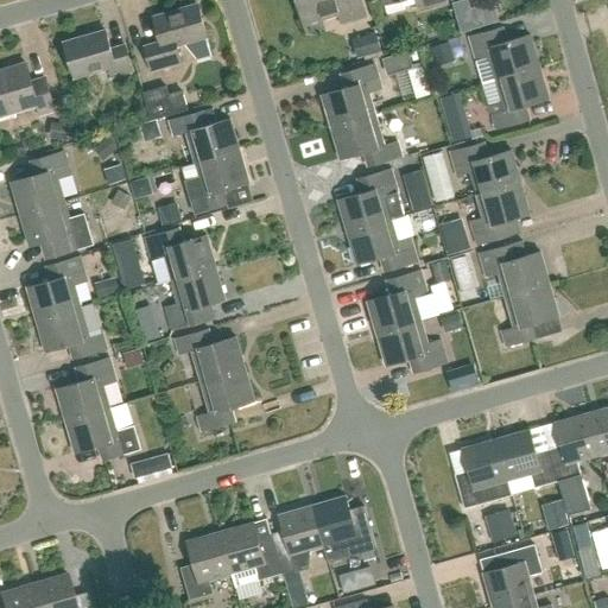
[(296,0),(303,24),(336,14),(340,24),(365,17),(360,0),(296,0)]
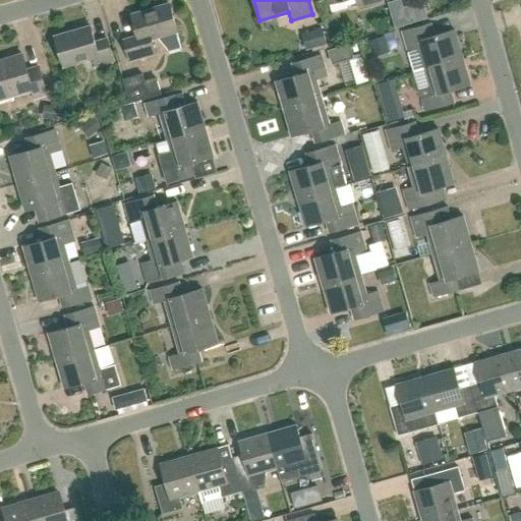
[(355,0),(358,9),(382,2),(381,0),(327,0),(329,4),(333,2),(335,10),(351,5),(349,0),(355,0)]
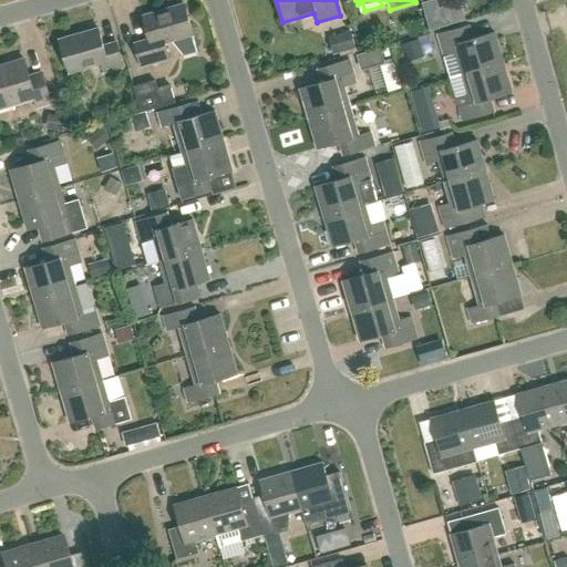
[(436,0),(423,4),(431,31),(444,27),(436,0)]
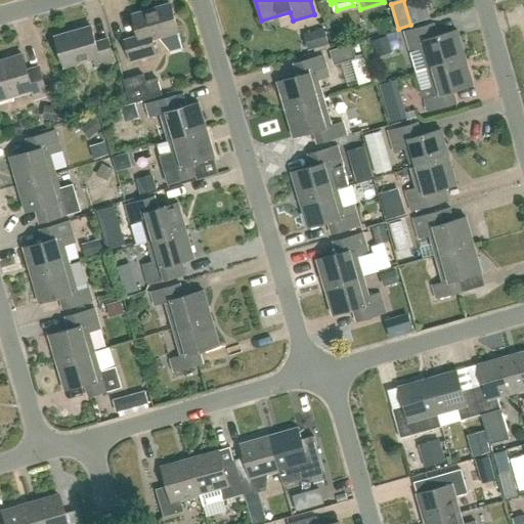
[(151,40),(159,38),(169,51),(181,47),(181,49),(183,48),(178,32),(170,4),(132,15),(138,36),(124,40),(130,62),(156,54),(151,40)]
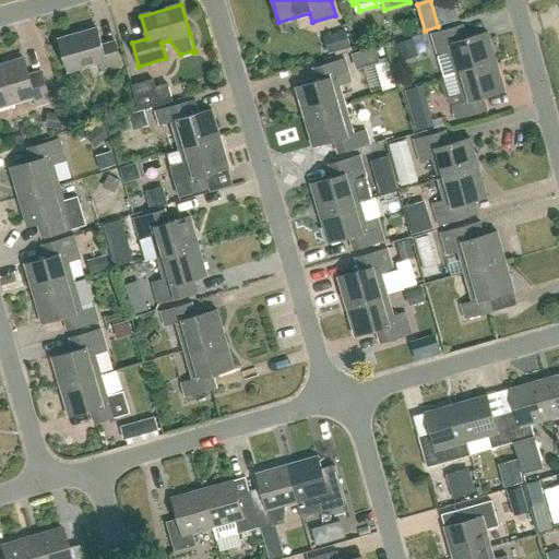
[(430,35),(435,48),(438,57),(449,54),(455,73),(496,61),(487,33),(466,38),(462,25),(430,35)]
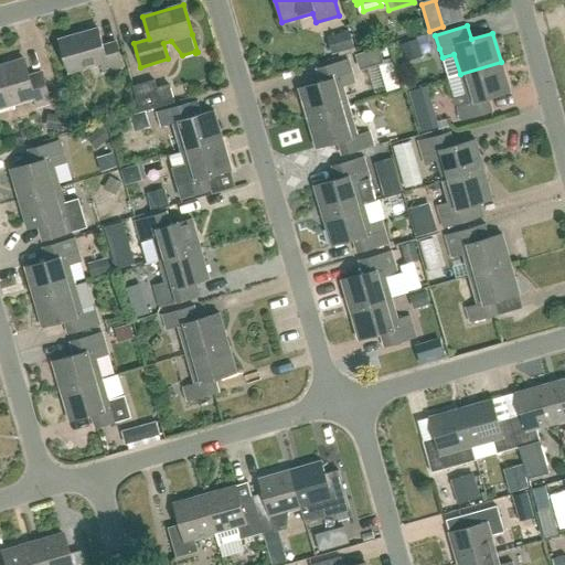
[(123,66),(116,43),(104,46),(98,29),(60,40),(70,73),(100,63),(103,72),(123,66)]
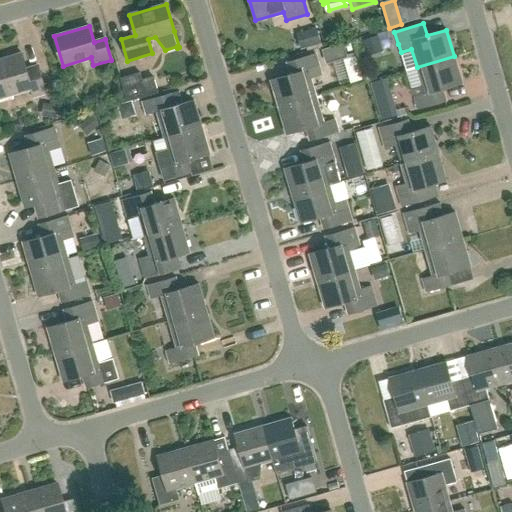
[(303,49),(323,43),(319,27),(298,33),(303,49)]
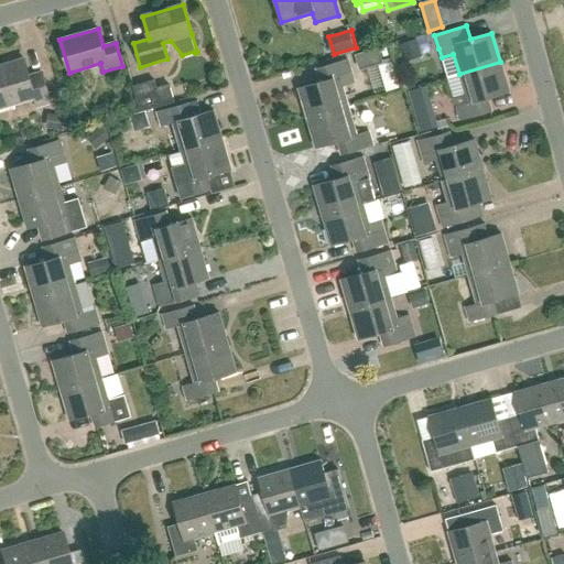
[(424,56),(419,39),(402,44),(408,62),(424,56)]
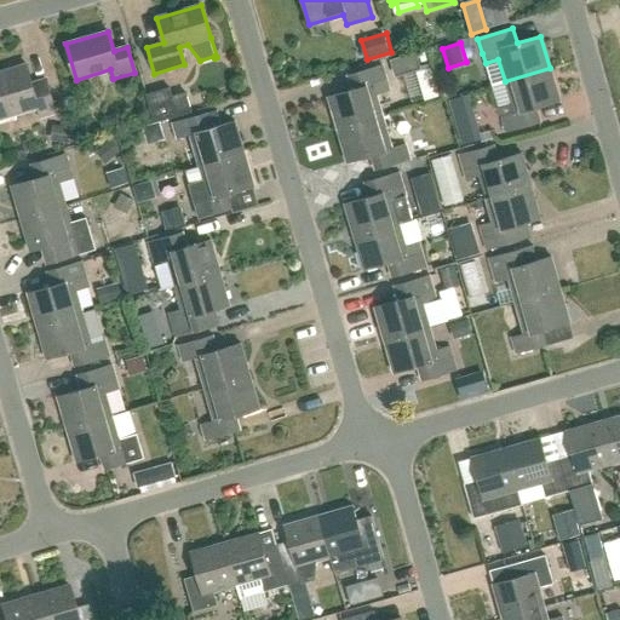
[(415,52),(390,61),(395,75),(420,68),(415,52)]
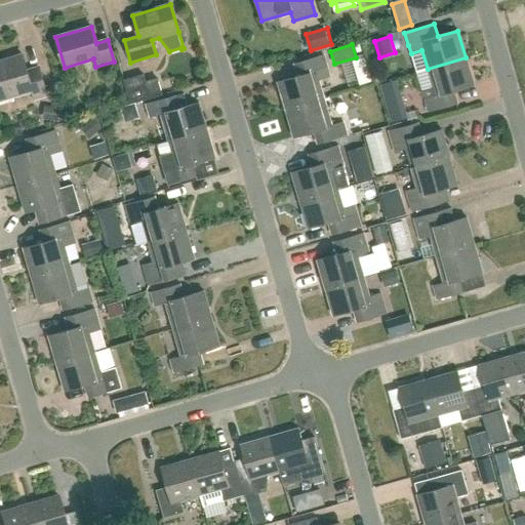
[(353,85),(375,77),(367,54),(344,64),(353,85)]
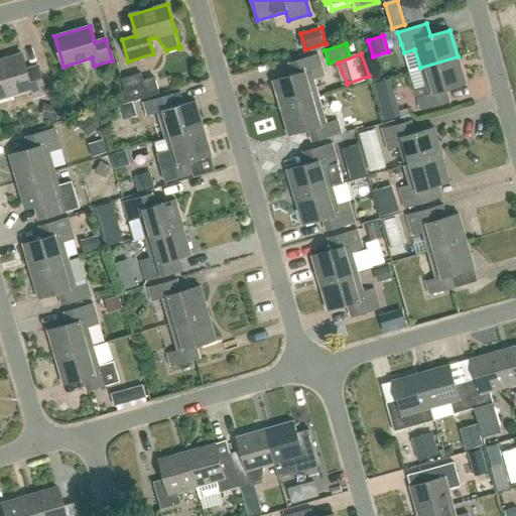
[(34,99),(46,95),(38,68),(27,71),(22,55),(0,60),(0,98),(31,90),(34,99)]
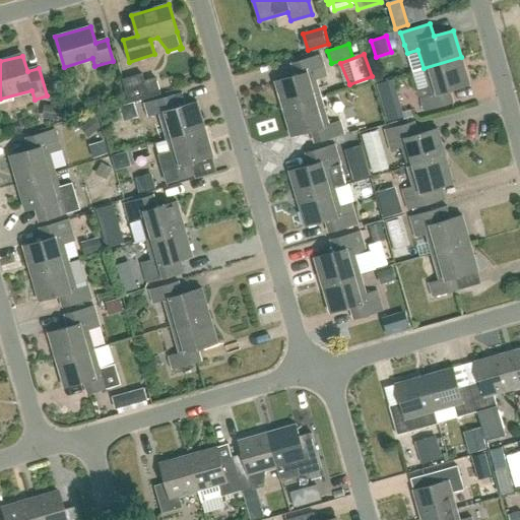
[(295,76),(275,81),(283,109),(321,98),(316,81),(327,78),(320,56),(291,64),(295,76)]
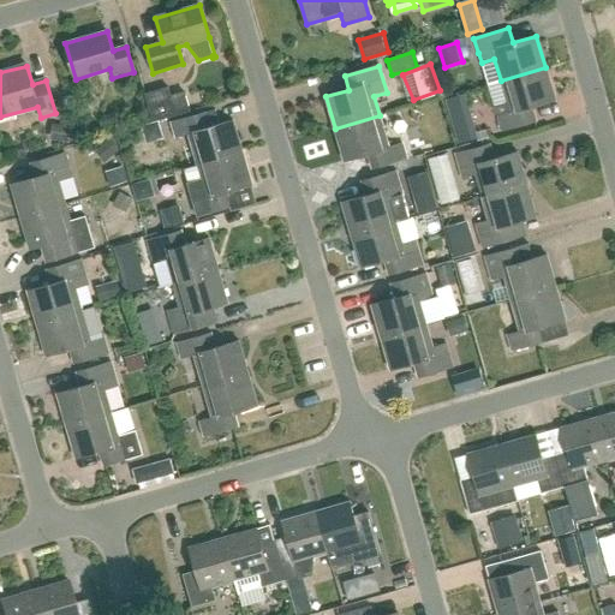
[(531,107),(555,100),(545,67),(501,81),(507,101),(494,105),(497,117),(501,131),(535,121),(531,107)]
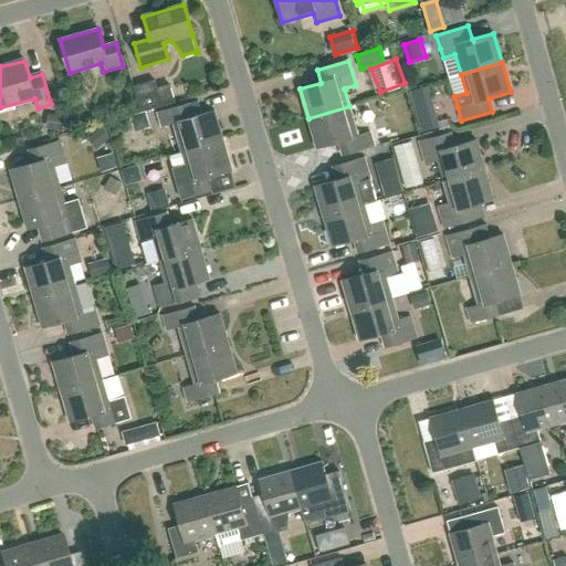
[(143,112),(178,102),(173,83),(159,87),(157,80),(135,85),(143,112)]
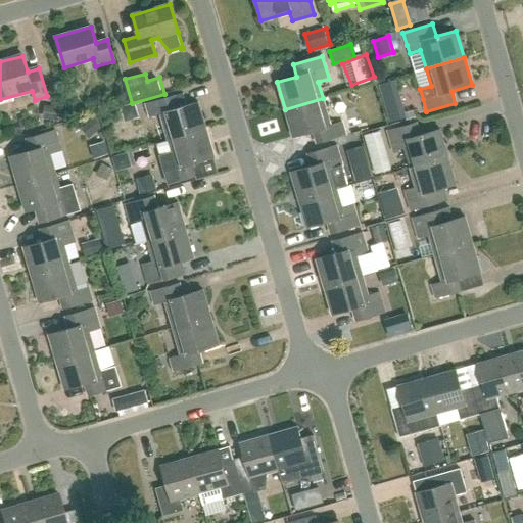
[(385,100),(401,95),(397,80),(381,84),(385,100)]
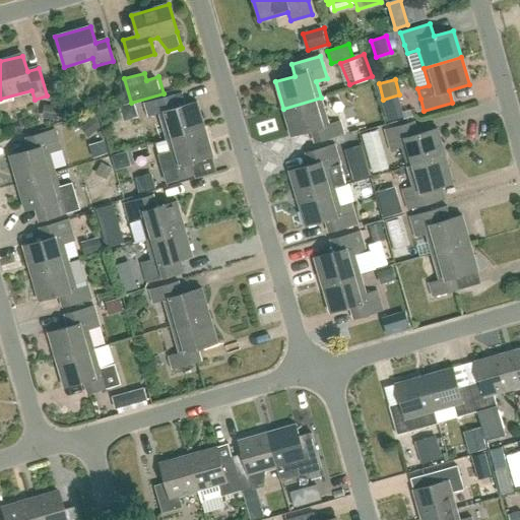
[(152,116),(164,113),(171,139),(205,129),(197,102),(181,107),(177,94),(148,103),(152,116)]
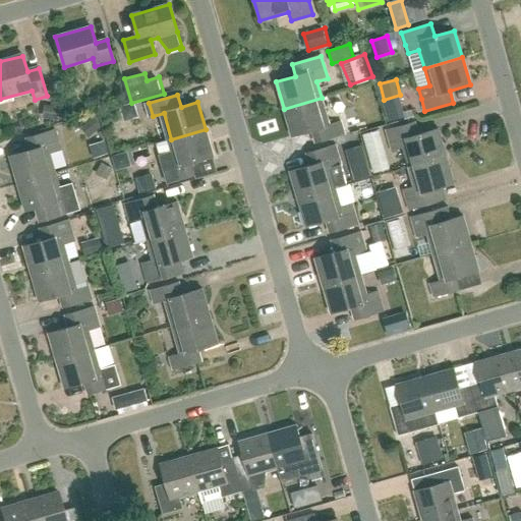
[(284,109),(292,136),(311,130),(315,142),(344,134),(340,122),(330,125),(322,98),(284,109)]
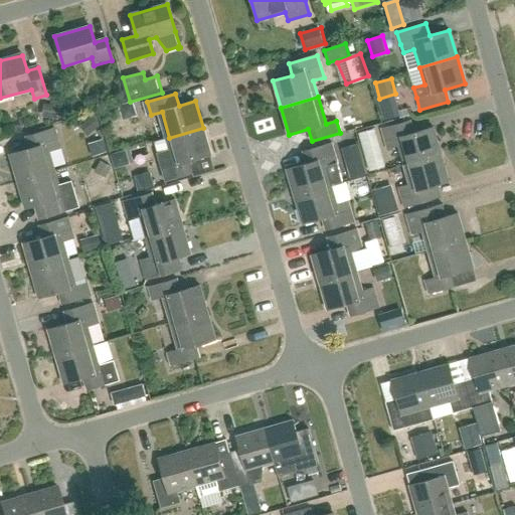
[(132,102),(119,106),(123,120),(132,117),(135,112),(132,102)]
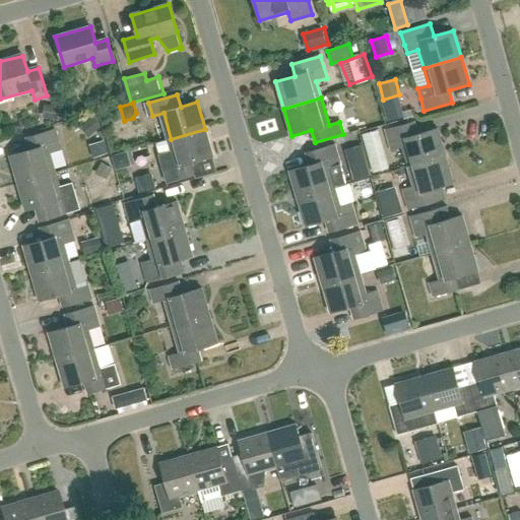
[(44,118),(60,120),(62,107),(46,104),(44,118)]
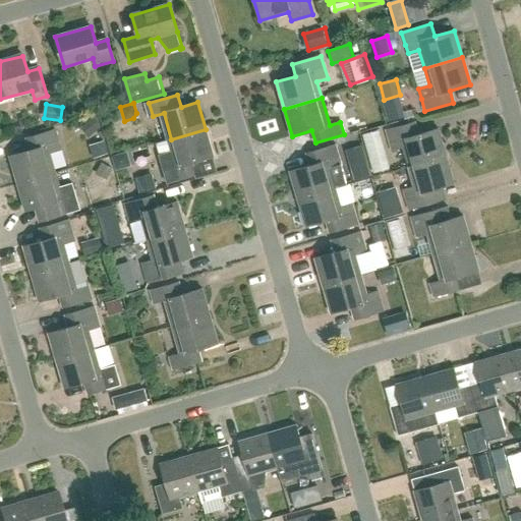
[(91,137),(103,127),(95,117),(82,127),(91,137)]
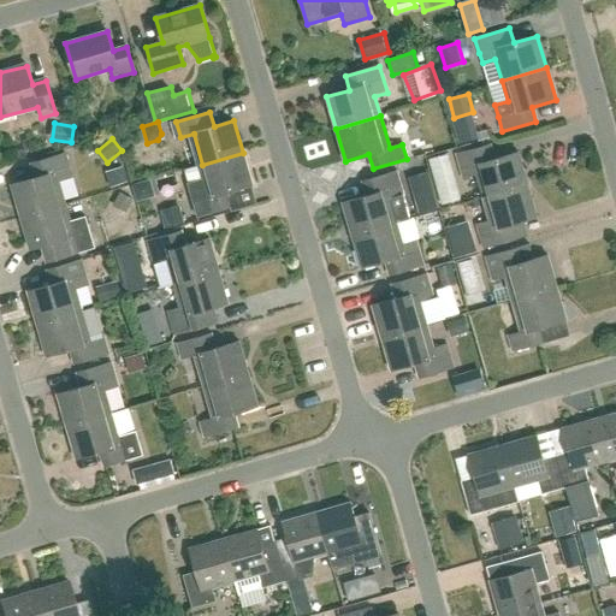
[(455,154),(460,170),(462,179),(475,176),(481,199),(527,185),(517,153),(495,159),(490,144),(455,154)]
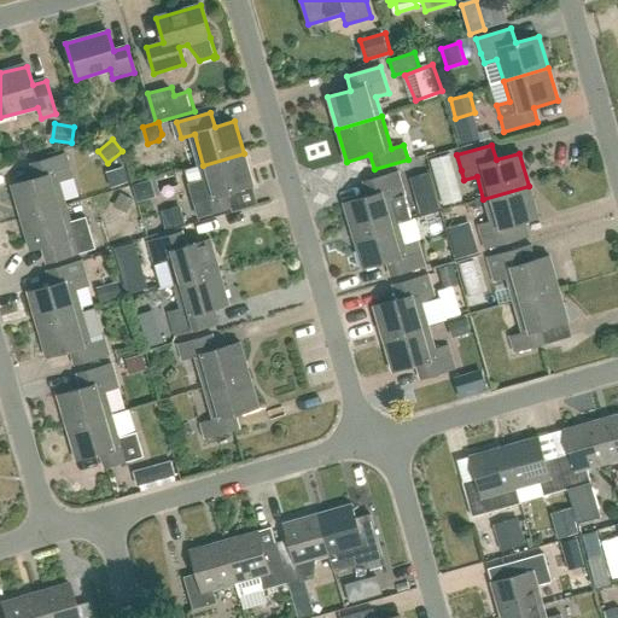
[(234,192),(254,186),(244,153),(203,165),(208,180),(193,184),(203,216),(238,207),(234,192)]
